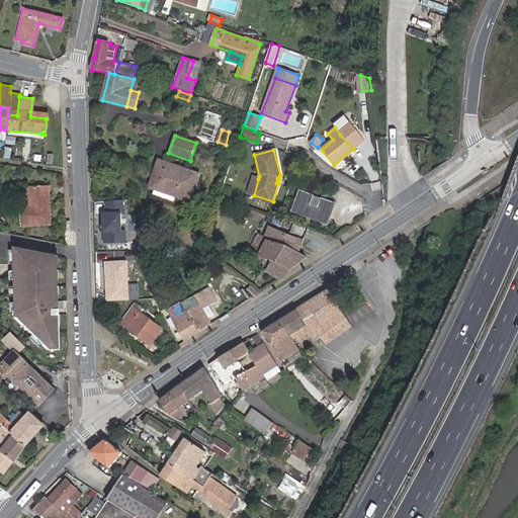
[(166,170),(168,163),(160,161),(158,167),(166,170)]
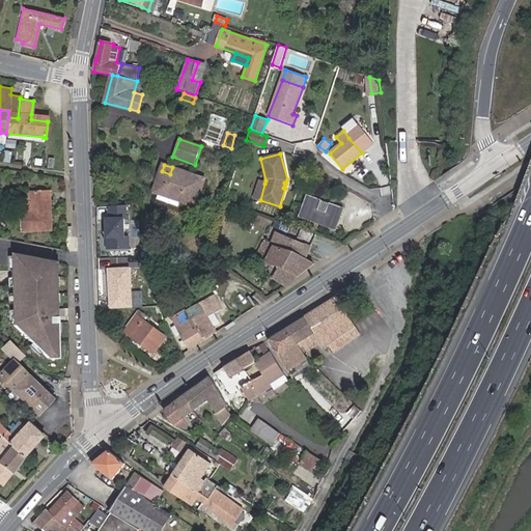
[(196,206),(198,201),(205,179),(172,167),(170,174),(162,171),(155,192),(159,194),(157,199),(178,206),(180,201),(196,206)]
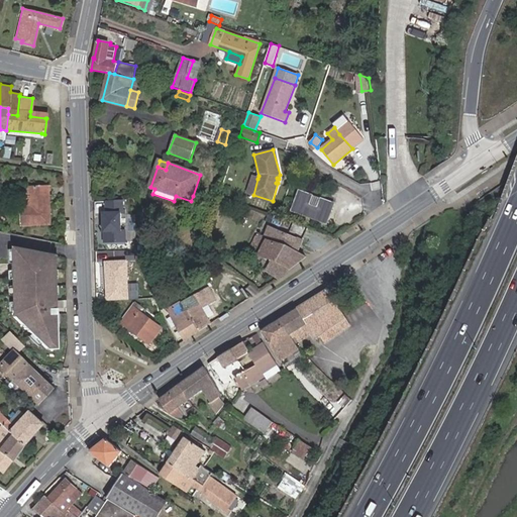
[(253,195),(257,179),(252,177),(248,194),(253,195)]
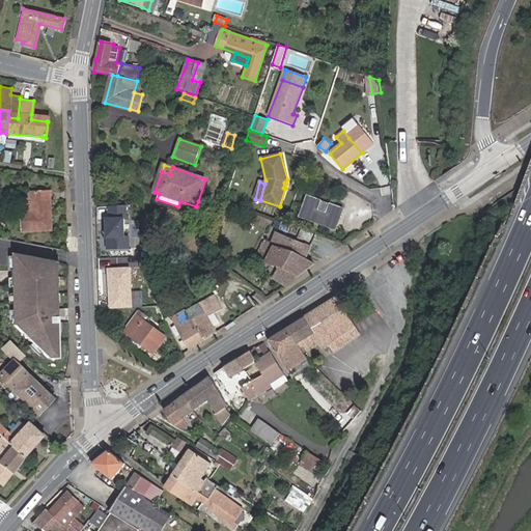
[(49,192),(28,193),(29,212),(21,212),(22,232),(50,231),(49,192)]
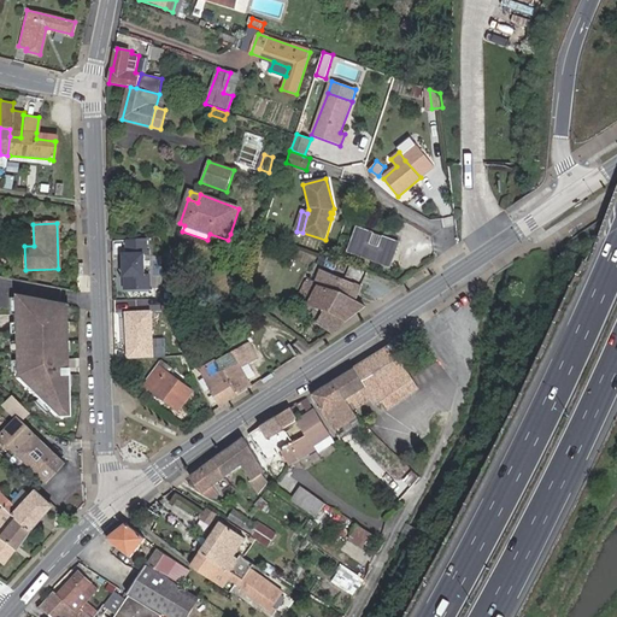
[(400,244),(358,228),(350,252),(391,268),(400,244)]
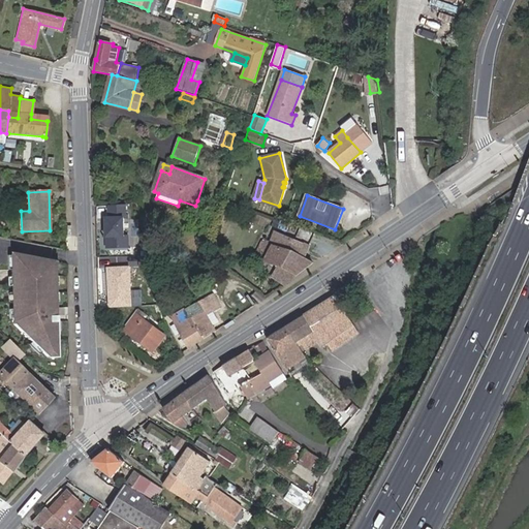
[(129,206),(105,207),(107,246),(131,245),(129,206)]
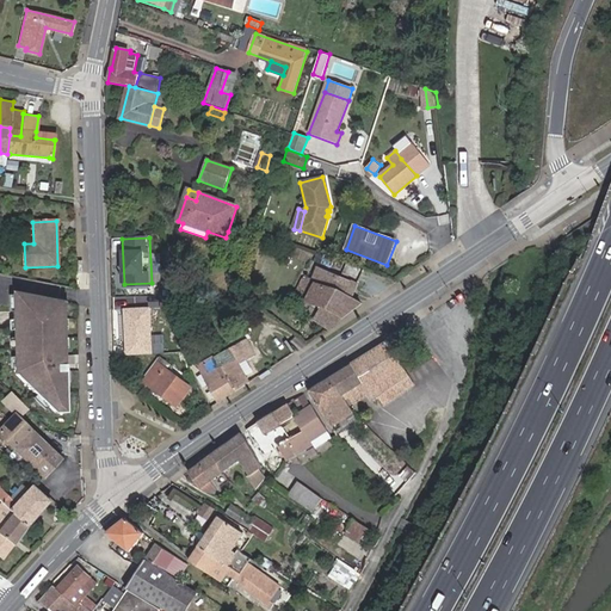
[(347,265),(343,275),(356,279),(359,270),(347,265)]
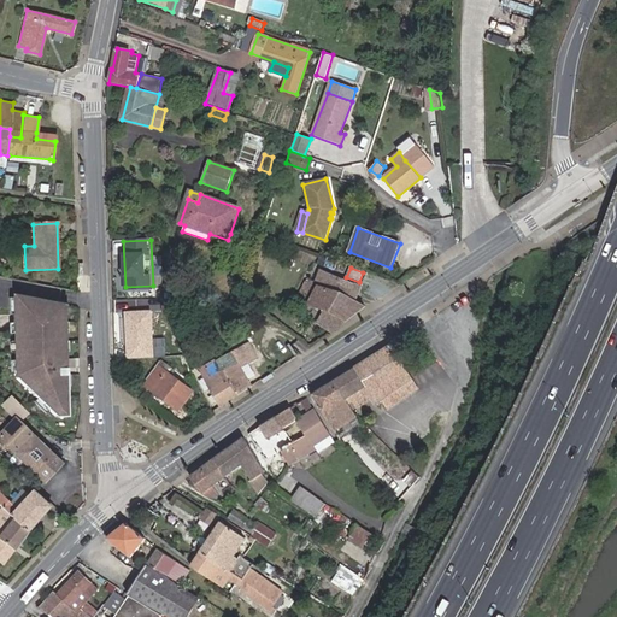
[(317,323),(333,333),(369,307),(356,303),(362,288),(322,270),(315,286),(306,282),(297,300),(325,312),(317,323)]
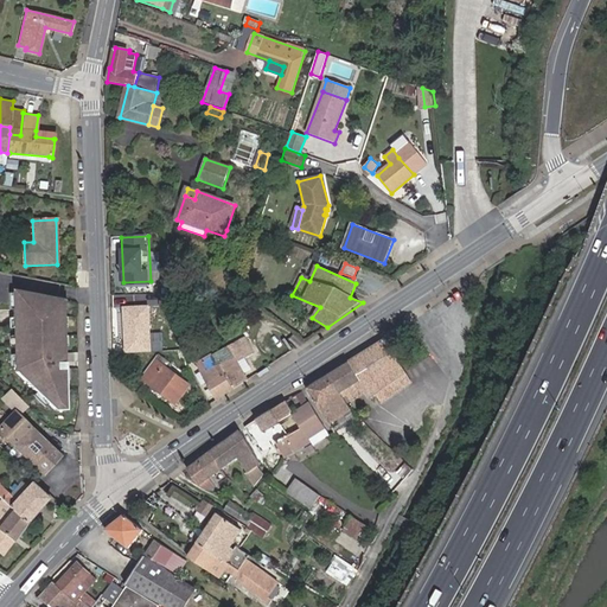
[(57,300),(11,289),(12,319),(13,371),(52,410),(64,409),(63,363),(59,363),(57,300)]
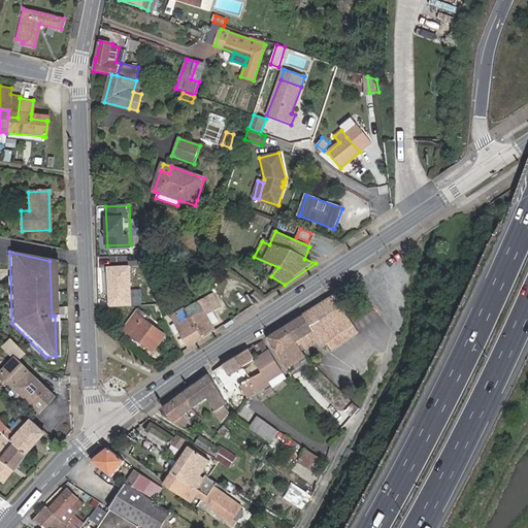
[(130,266),(106,267),(108,306),(132,305),(130,266)]
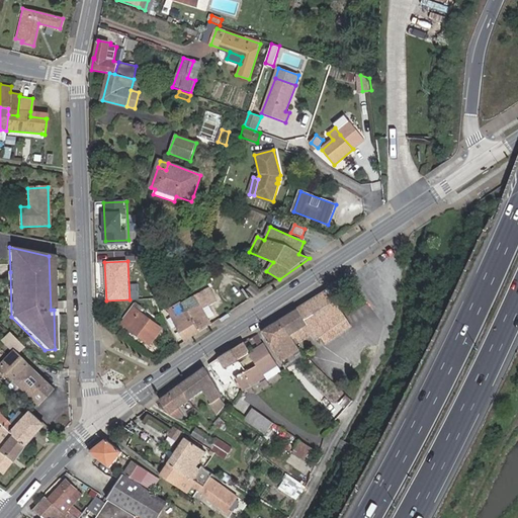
[(185,342),(211,324),(206,317),(214,312),(210,305),(217,301),(208,288),(168,315),(185,342)]
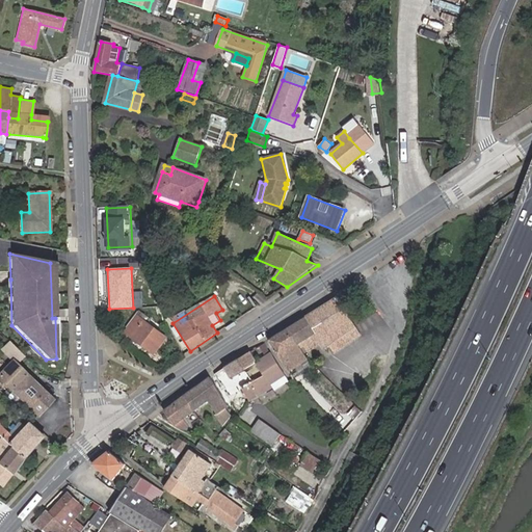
[(343,314),(337,298),(287,330),(298,348),(301,346),(304,351),(319,343),(322,348),(326,345),(333,354),(351,343),(339,324),(346,319),(343,314)]
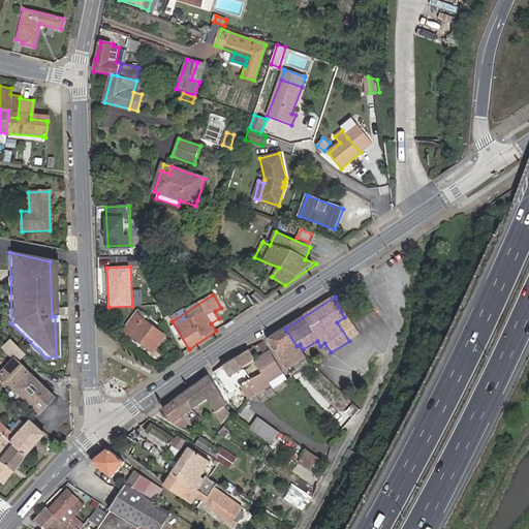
[(139,324),(131,336),(154,352),(166,335),(149,322),(152,318),(145,313),(142,317),(137,314),(133,319),(139,324)]
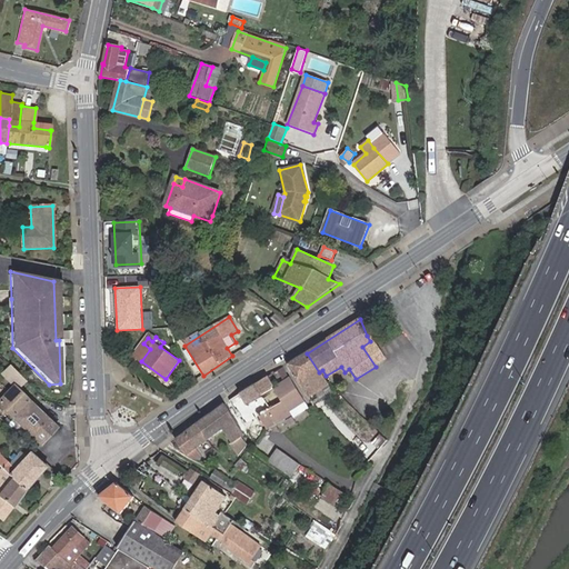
[(376,367),(383,361),(370,341),(362,347),(376,367)]
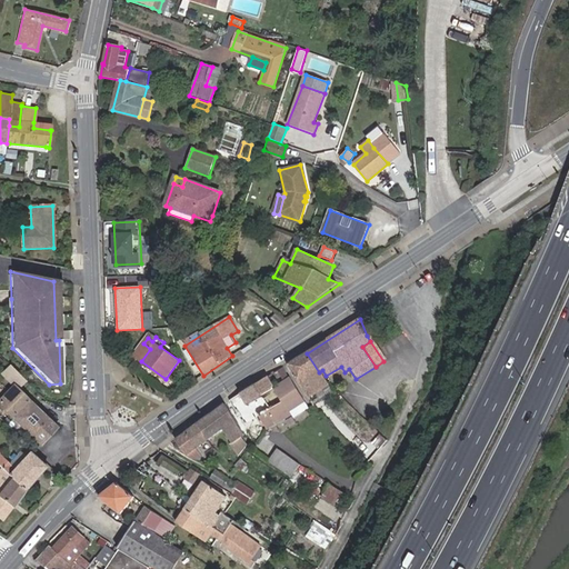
[(135,356),(141,361),(150,349),(143,343),(135,356)]
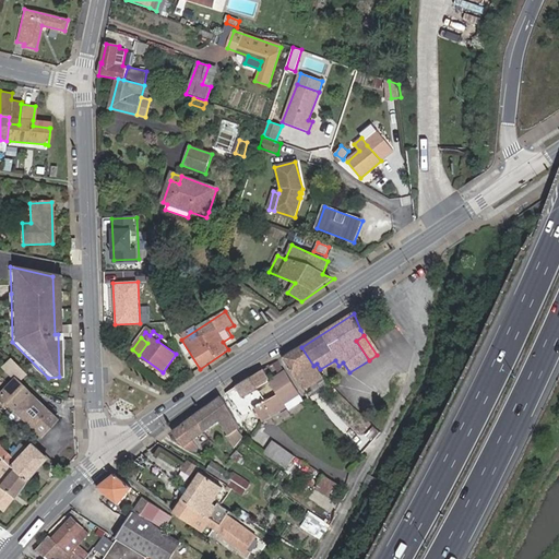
[(313,366),(301,347),(283,358),(307,397),(308,399),(329,384),(321,378),(313,366)]
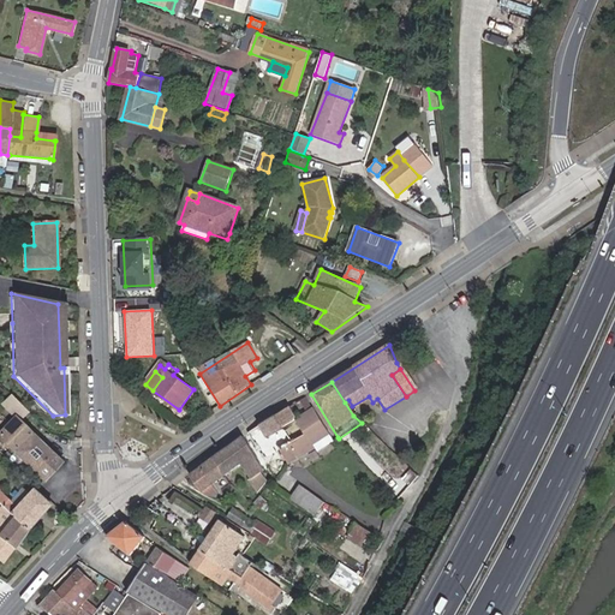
[(338,446),(342,442),(339,439),(338,437),(333,441),(312,407),(309,408),(303,399),(288,408),(294,419),(303,433),(291,441),(279,448),(288,464),(312,449),(316,453),(334,442),(338,446)]
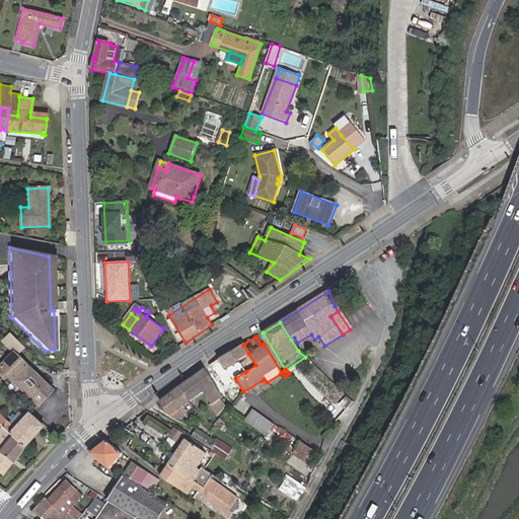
[(238,360),(248,354),(243,345),(233,352),(238,360)]
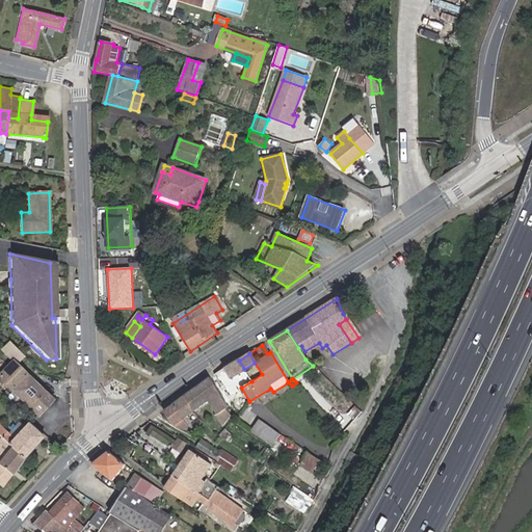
[(26,373),(12,360),(0,372),(0,378),(36,415),(51,398),(26,373)]
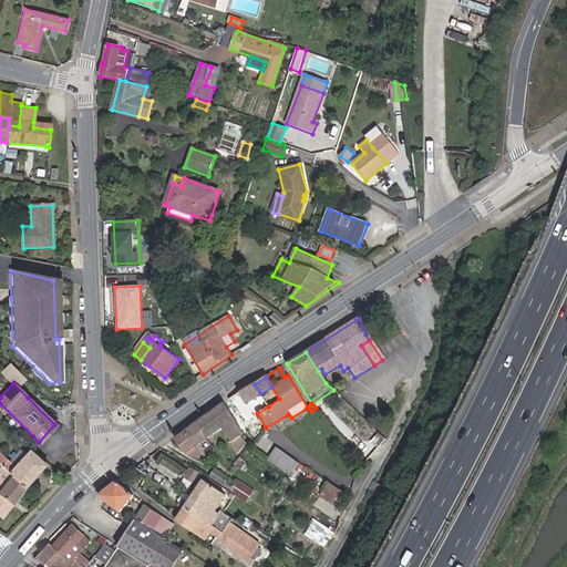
[(246,403),(260,393),(255,384),(240,394),(246,403)]
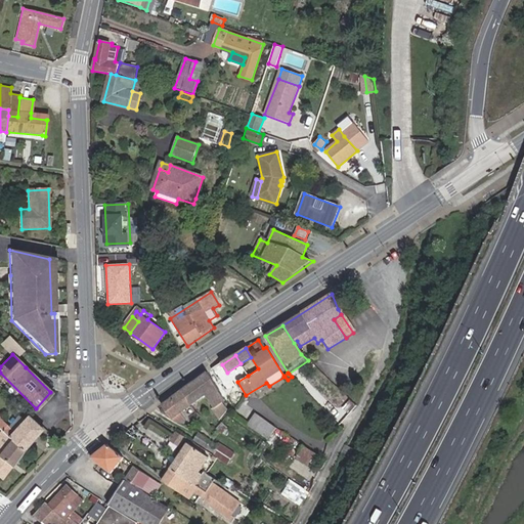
[(241,363),(248,376),(258,368),(251,357),(241,363)]
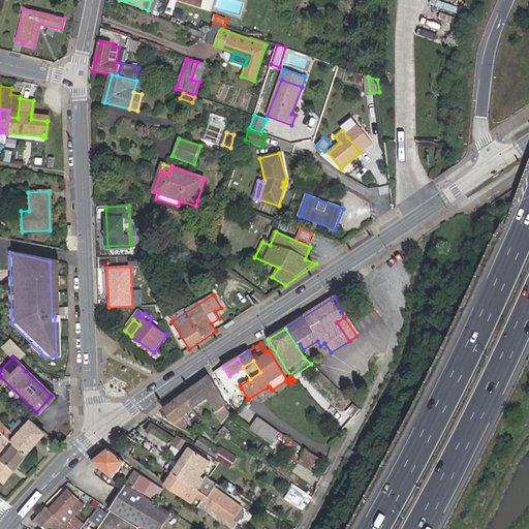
[(298,383),(317,370),(311,364),(291,377),(294,380),(298,383)]
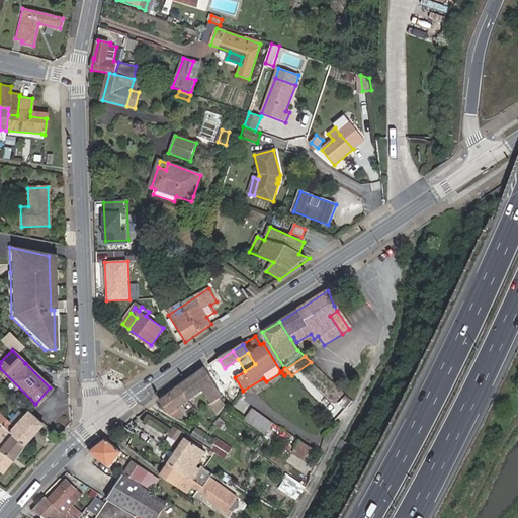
[(210,365),(217,376),(224,372),(230,380),(235,377),(245,371),(238,359),(225,368),(220,360),(210,365)]
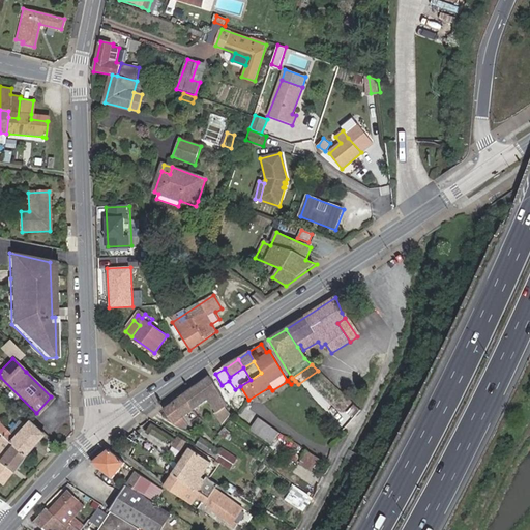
[(221,423),(227,416),(229,414),(225,406),(227,405),(210,378),(164,409),(178,430),(198,416),(195,412),(208,402),(215,413),(214,413),(221,423)]
